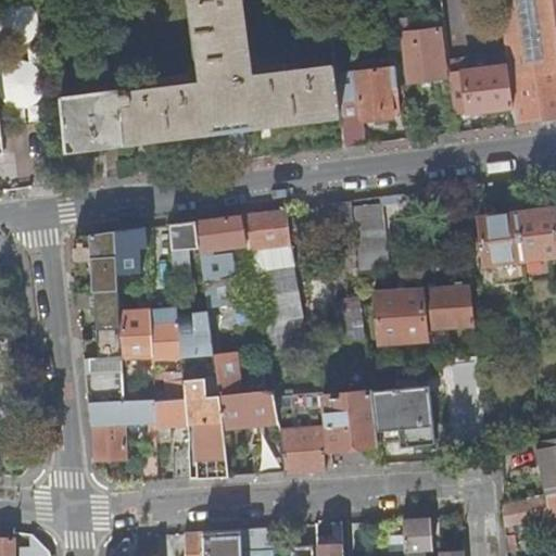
[(0,0),(0,37),(37,39),(39,1),(0,0)]
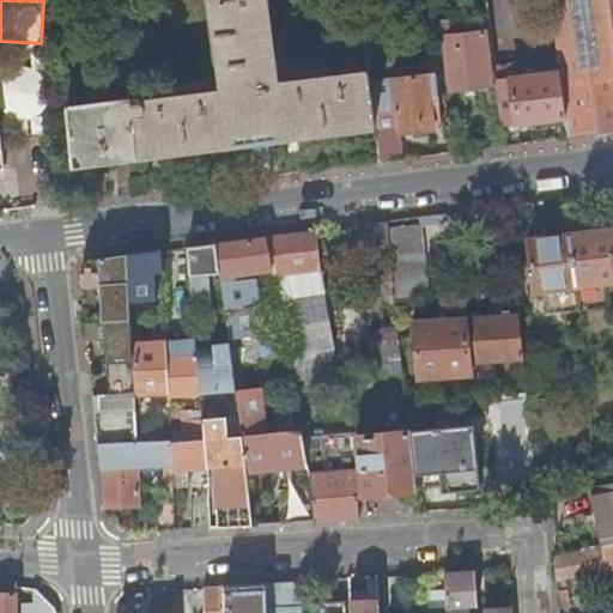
[(140,97),(133,98),(133,99),(139,157),(235,145),(234,134),(278,128),(279,139),(376,127),(374,113),(370,82),(369,73),(278,84),(266,0),(210,0),(223,91),(140,102),(140,97)]
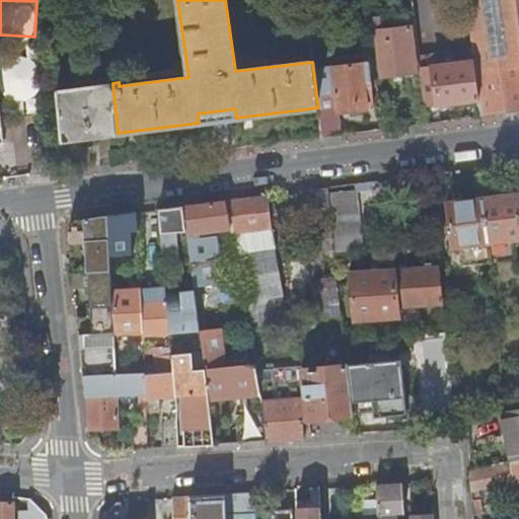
[(465,0),(471,50),(478,100),(480,118),(513,114),(518,112),(518,6),(518,0),(465,0)]
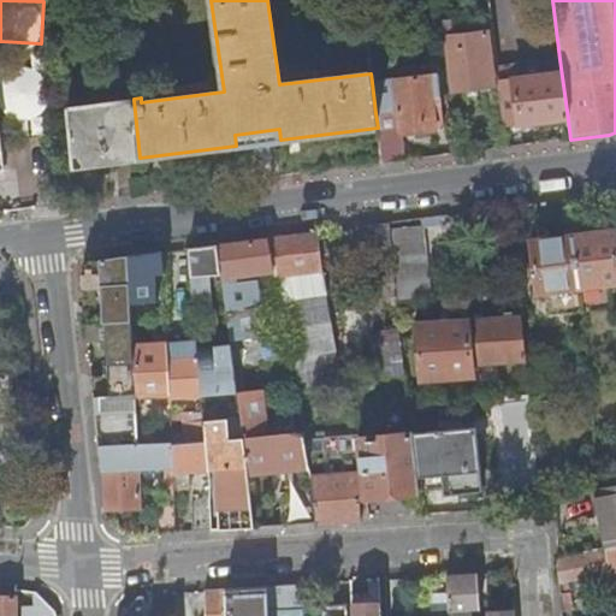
[(468,88),(477,87),(493,84),(486,31),(451,36),(450,21),(442,22),(451,90),(468,88)]
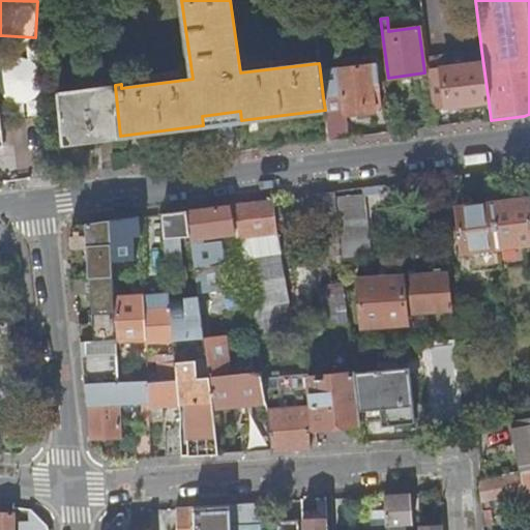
[(435,108),(489,102),(481,51),(429,58),(435,108)]
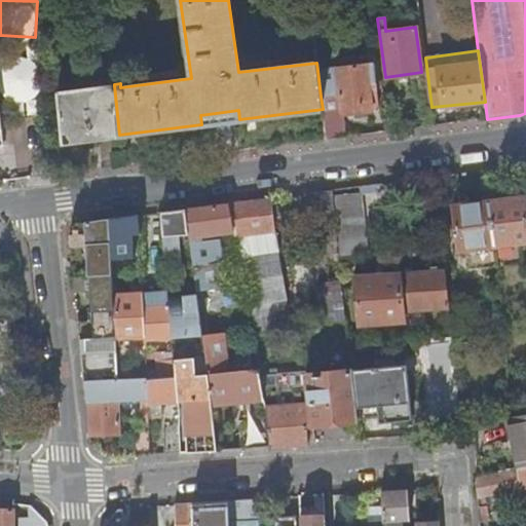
[(29,104),(29,114),(40,113),(37,59),(0,61),(2,105),(29,104)]
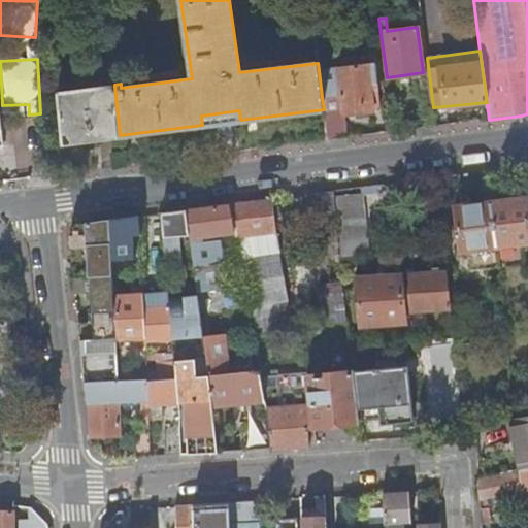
[(373,110),(370,84),(376,83),(374,63),(319,70),(322,97),(340,94),(342,108),(324,110),(328,140),(347,138),(343,114),(373,110)]
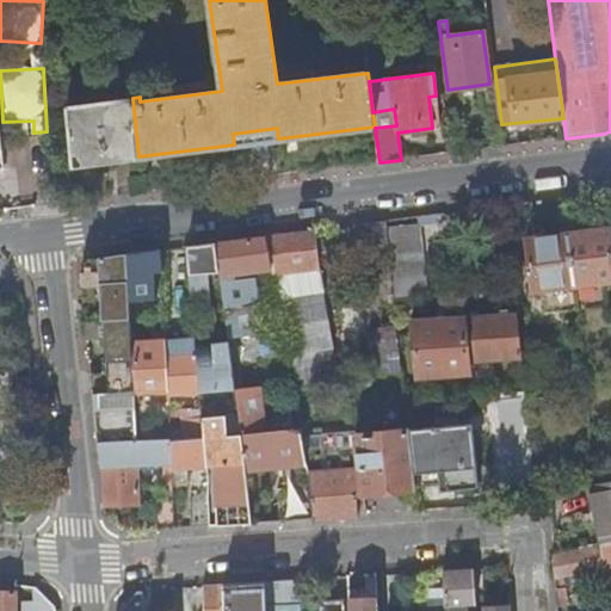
[(439,127),(436,96),(429,97),(432,128),(439,127)]
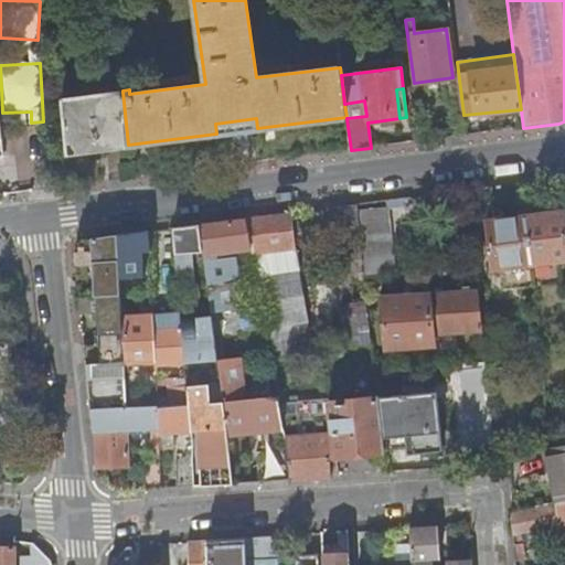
[(67,155),(128,145),(123,92),(63,100),(66,137),(65,138),(67,155)]
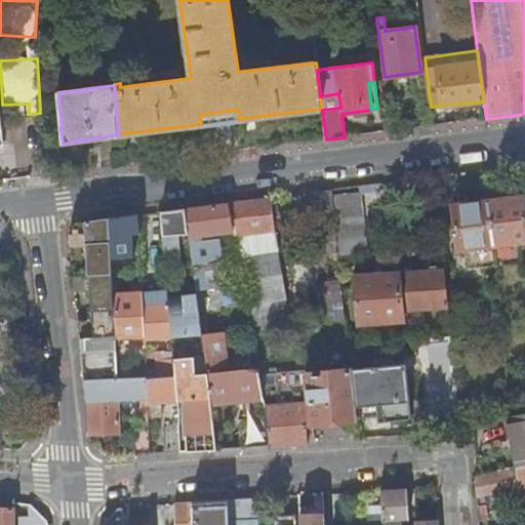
[(338,93),(320,96),(322,109),(322,110),(340,108),(338,93)]
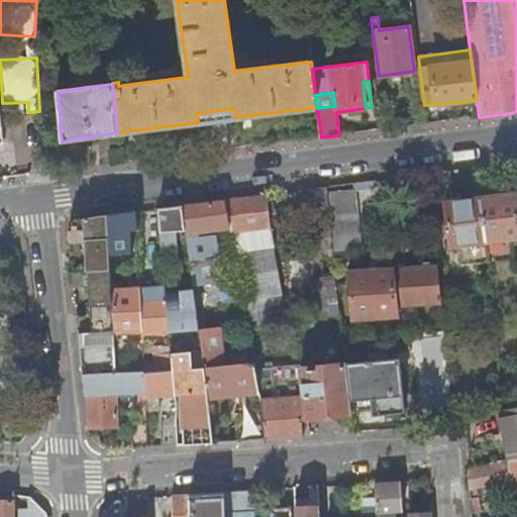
[(300,204),(328,201),(328,194),(327,187),(299,191),(300,204)]
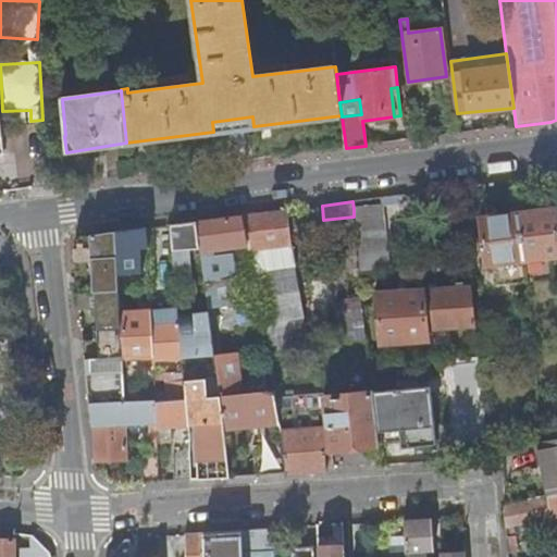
[(384,206),(354,209),(354,217),(360,272),(391,269),(384,206)]
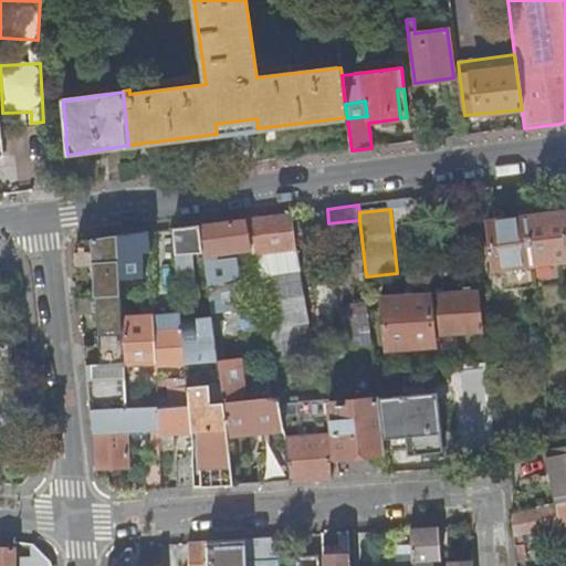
[(565,219),(565,212),(526,217),(531,264),(565,259),(565,219)]
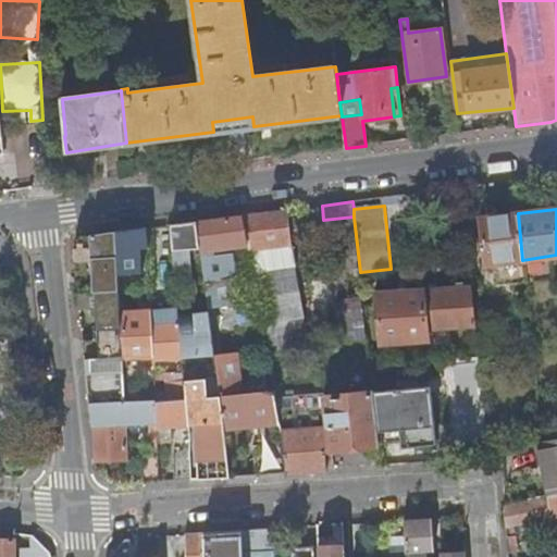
[(249,248),(292,244),(288,210),(244,215),(246,227),(246,230),(249,245),(249,248)]
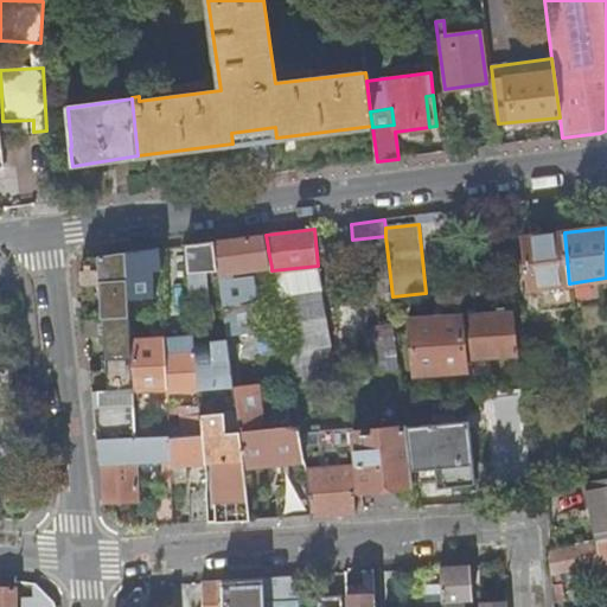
[(529,289),(569,283),(564,232),(523,238),(529,289)]
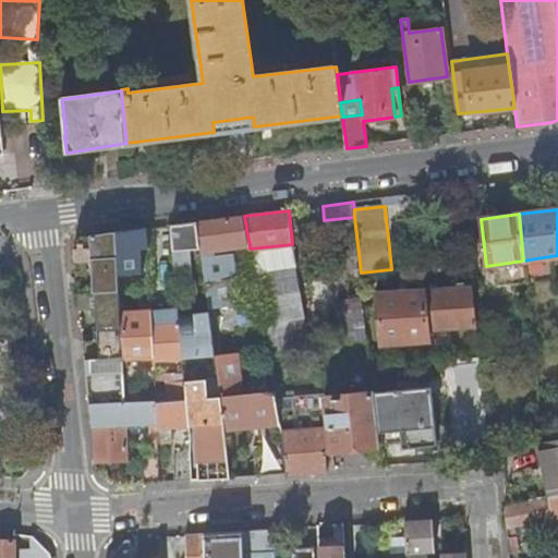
[(246,228),(244,216),(231,218),(221,219),(198,222),(202,249),(202,252),(203,258),(206,288),(209,308),(232,305),(233,312),(239,311),(230,247),(233,247),(250,245),(246,230),(246,228)]
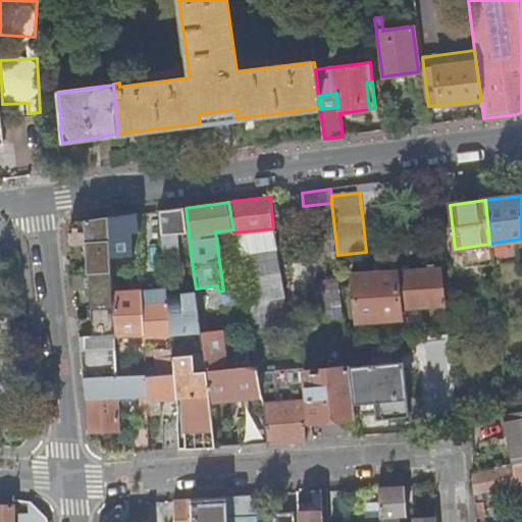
[(331,203),(303,206),(315,320),(345,317),(343,304),(340,275),(337,255),(331,203)]
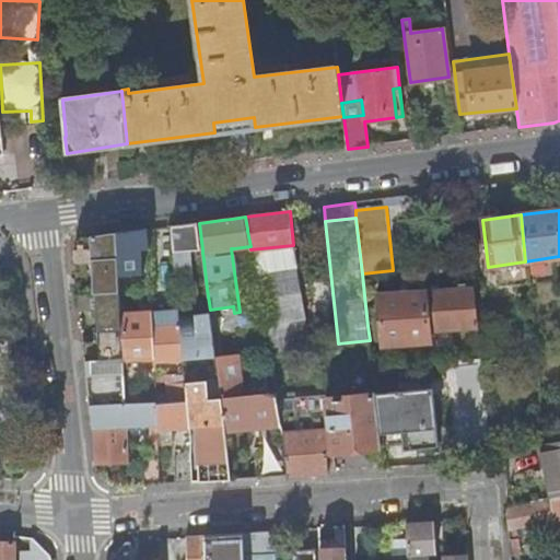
[(202,249),(199,223),(186,224),(173,225),(174,253),(202,249)]
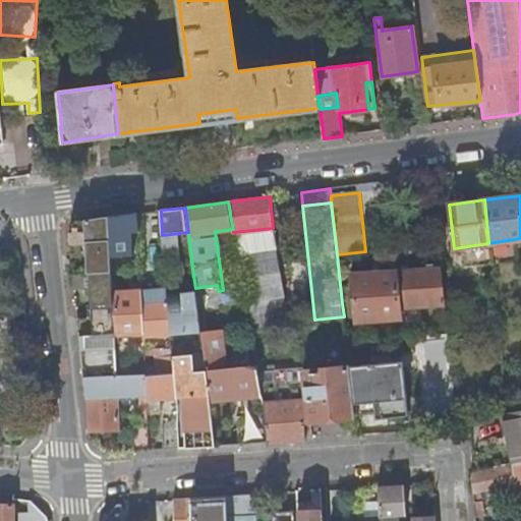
[(143,232),(141,213),(130,215),(108,217),(110,257),(137,255),(136,233),(143,232)]
